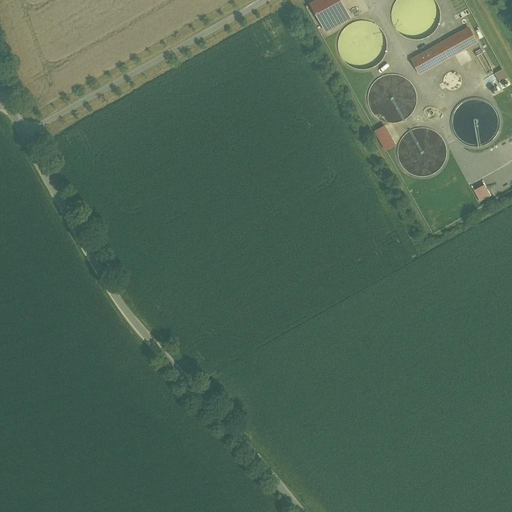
[(337,0),(317,0),(310,4),(324,31),(348,18),(337,0)]
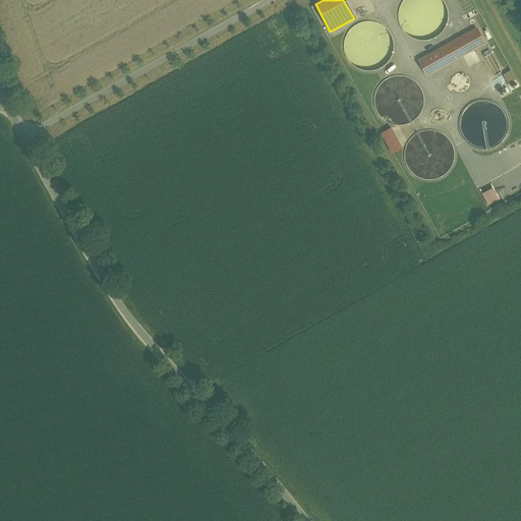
[(404,0),(403,2),(401,7),(399,11),(399,16),(400,21),(401,25),(404,32),(409,36),(414,39),(419,41),(424,41),(429,41),(433,39),(439,37),(442,34),(445,30),(448,24),(449,20),(449,15),(449,10),(447,6),(445,1),(443,0),(404,0)]
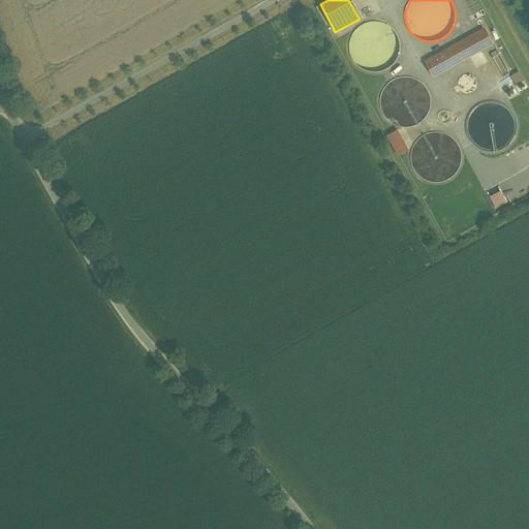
[(484,9),(473,16),(476,20),(486,14),(484,9)]
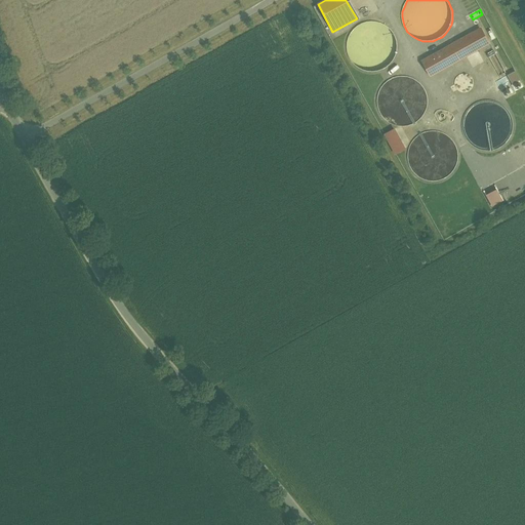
[(386,26),(381,23),(376,22),(368,22),(360,25),(354,30),(349,37),(348,42),(347,47),(348,52),(353,62),(361,69),(371,72),(381,70),(391,64),(394,61),(396,55),(397,51),(398,46),(397,41),(396,37),(393,32),(390,29),(386,26)]
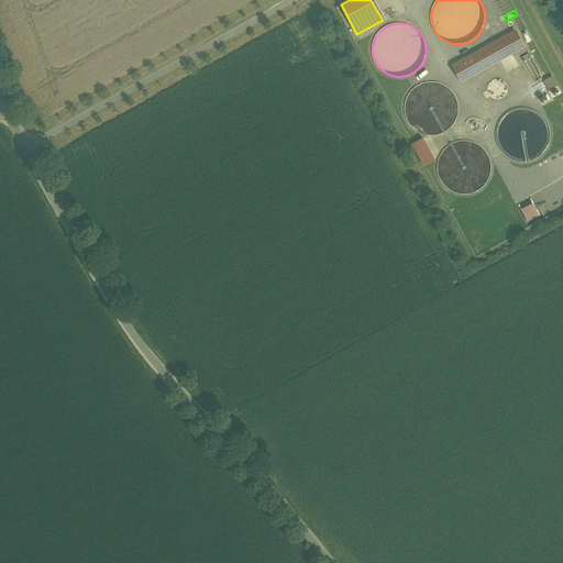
[(516,31),(454,65),(463,80),(525,46),(516,31)]
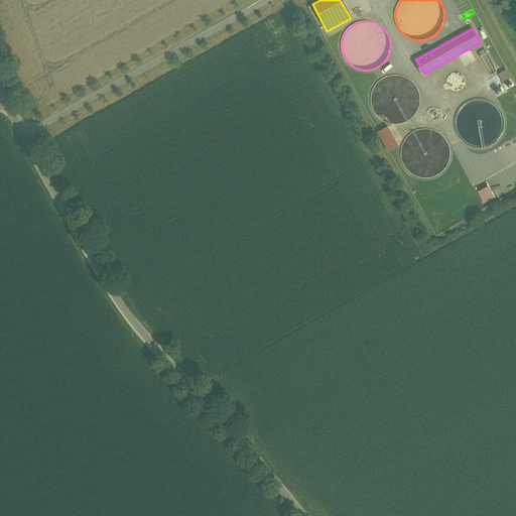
[(498,72),(485,49),(480,52),(492,75),(498,72)]
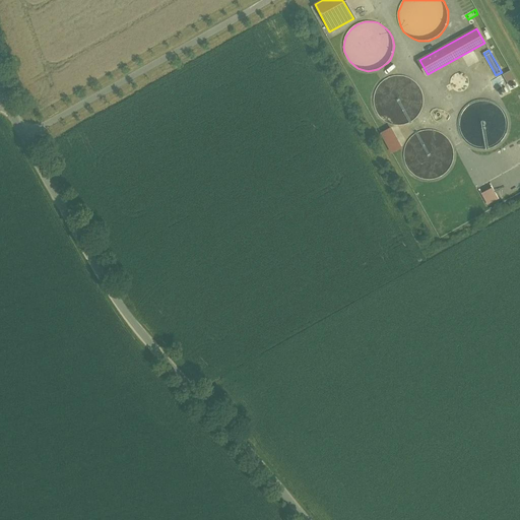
[(511,89),(519,85),(511,70),(504,74),(511,89)]
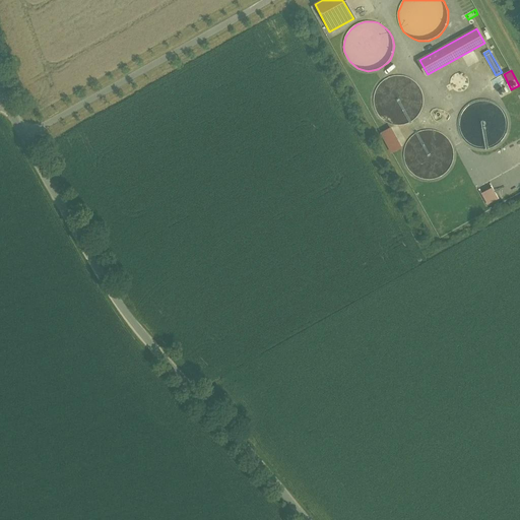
[(462,73),(459,73),(456,74),(453,76),(451,79),(451,82),(451,85),(453,88),(455,90),(458,91),(461,91),(464,90),(467,88),(469,86),(469,82),(469,79),(467,76),(465,74),(462,73)]
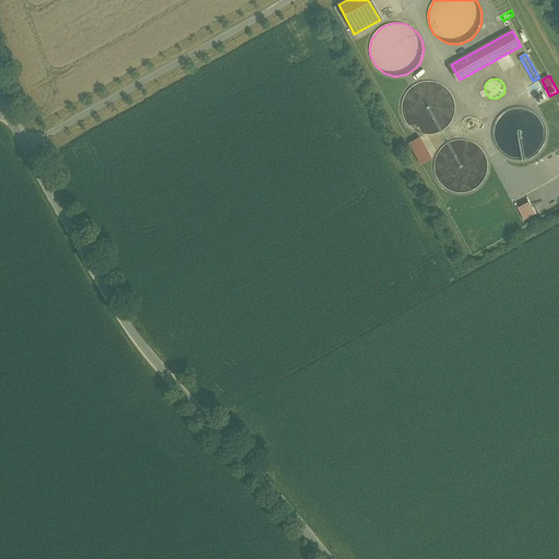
[(433,81),(428,81),(424,82),(418,83),(414,85),(409,90),(406,93),(404,98),(403,103),(402,108),(403,114),(404,119),(407,123),(416,131),(427,134),(438,133),(448,127),(454,118),(455,113),(456,107),(455,102),(453,97),(451,93),(448,88),(443,85),(439,83),(433,81)]
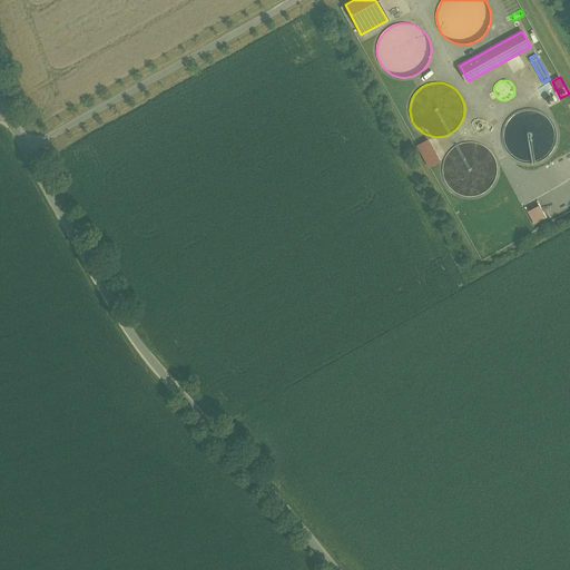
[(529,109),(524,109),(519,111),(514,114),(510,117),(507,121),(504,126),(503,131),(502,137),(503,143),(508,153),(517,160),(529,164),(540,161),(550,155),(553,151),(556,146),(557,141),(558,136),(557,130),(556,125),(552,120),(549,117),(544,114),(540,110),(534,109),(529,109)]
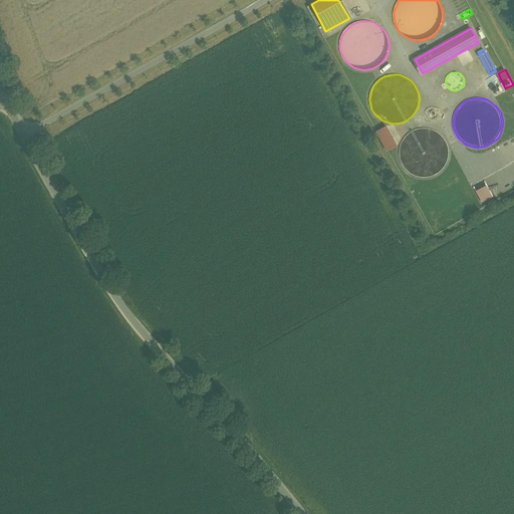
[(376,132),(389,153),(399,147),(388,125),(376,132)]
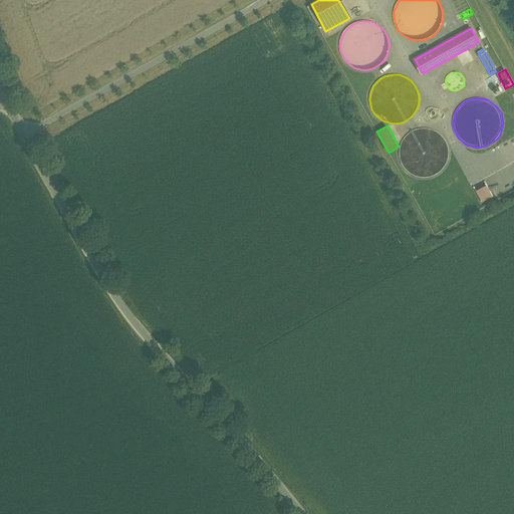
[(424,129),(419,129),(415,131),(410,133),(407,136),(404,140),(402,144),(400,149),(400,154),(400,158),(402,163),(408,171),(416,176),(425,178),(434,176),(442,170),(448,162),(449,158),(449,153),(449,148),(447,143),(445,139),(442,135),(438,132),(434,130),(429,129),(424,129)]
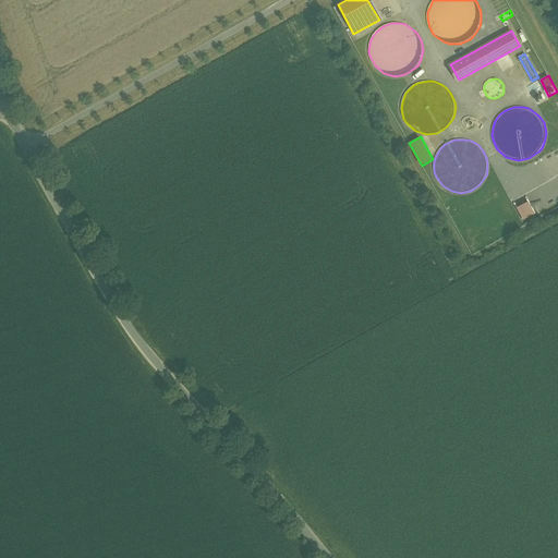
[(526,217),(533,211),(523,198),(517,203),(526,217)]
